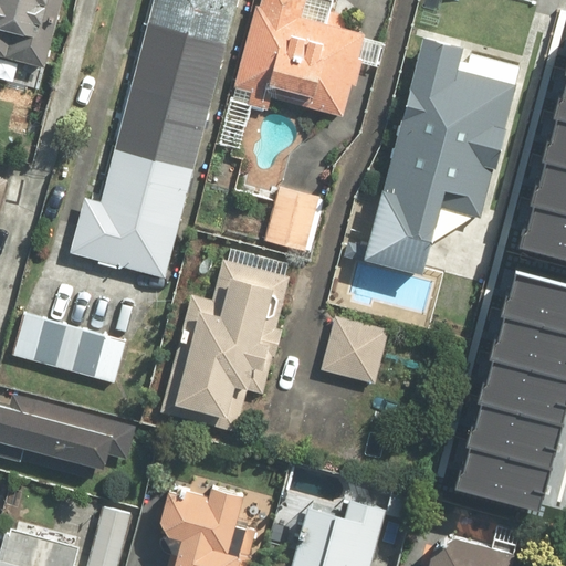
[(56,23),(61,0),(0,0),(0,65),(1,63),(33,70),(44,20),(56,23)]
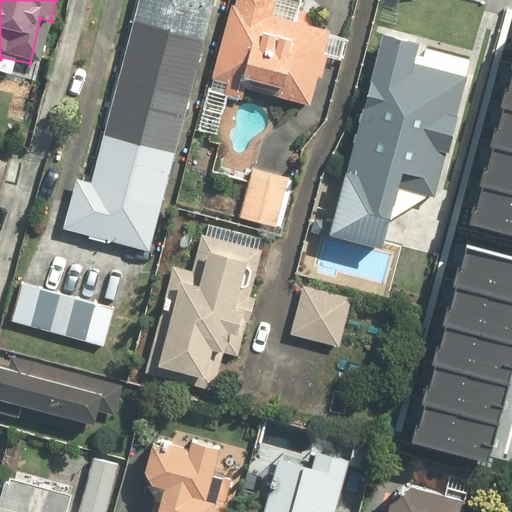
[(212,0),(135,0),(88,185),(71,180),(58,231),(148,254),(212,0)]
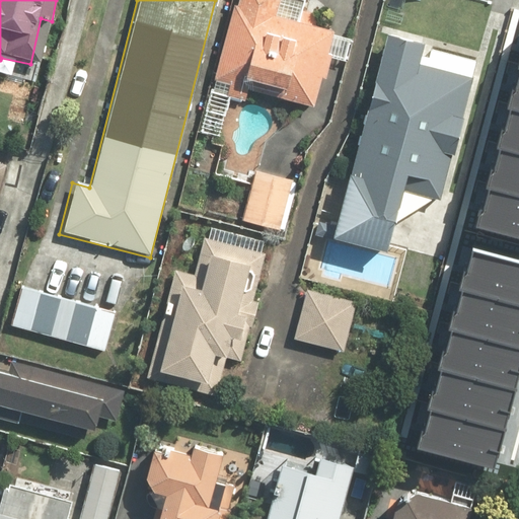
[(233,0),(212,81),(213,81),(209,96),(228,101),(241,105),(246,86),(281,95),(280,100),(312,108),(318,84),(323,86),(327,72),(343,76),(352,41),(303,27),(310,0),(233,0)]
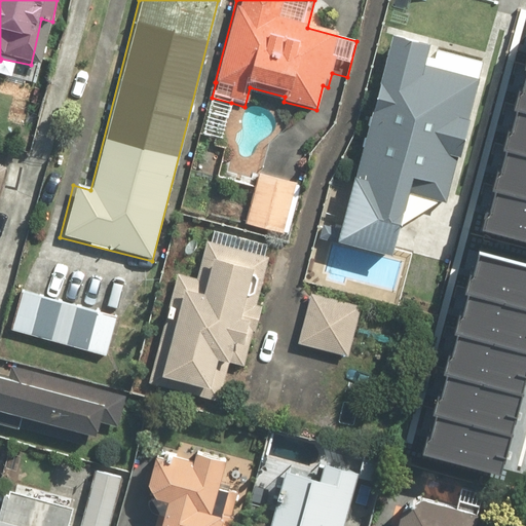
[(397,227),(442,201),(474,79),(418,65),(422,48),(387,39),(334,242),(389,257),(397,227)]
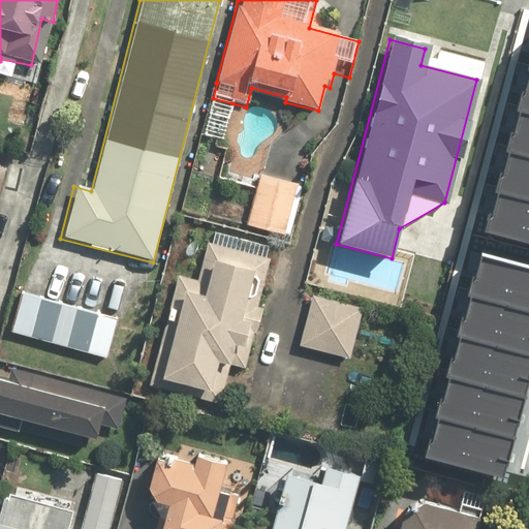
[(528,235),(528,66),(486,223),(528,235)]
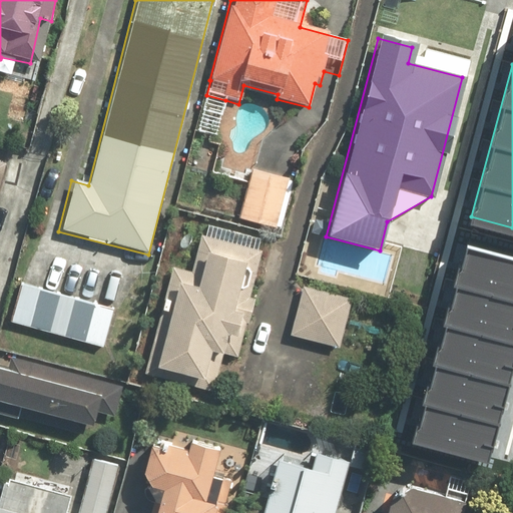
[(295,180),(250,168),(237,219),(282,231),(295,180)]
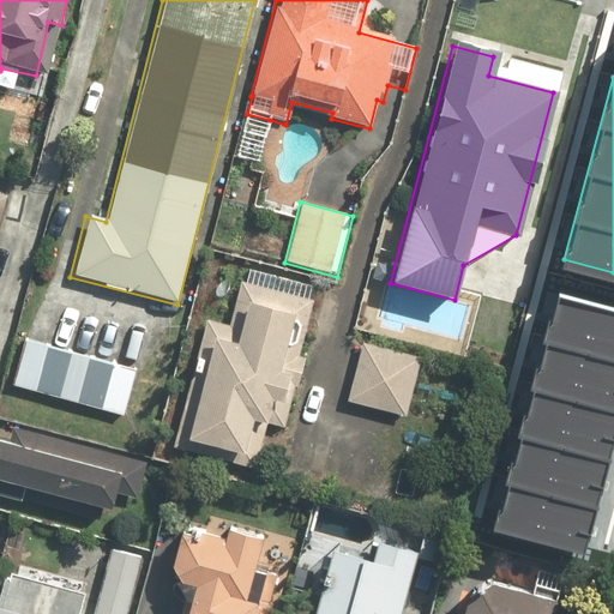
[(227,325),(206,319),(196,355),(190,354),(184,373),(197,377),(188,405),(182,404),(170,446),(256,470),(269,426),(283,429),(304,355),(296,354),(311,302),(239,282),(227,325)]
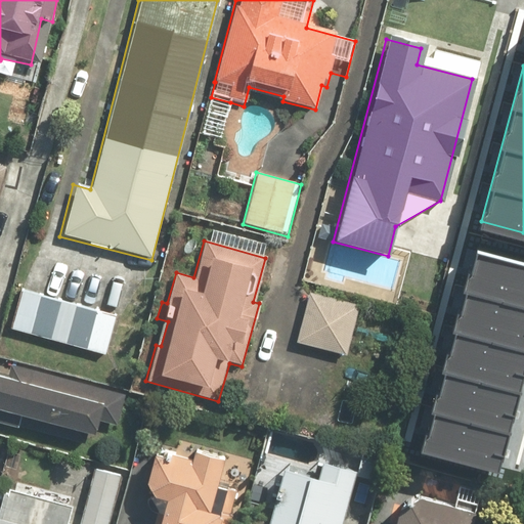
[(507,466),(523,401),(523,258),(484,247),(429,445),(507,466)]
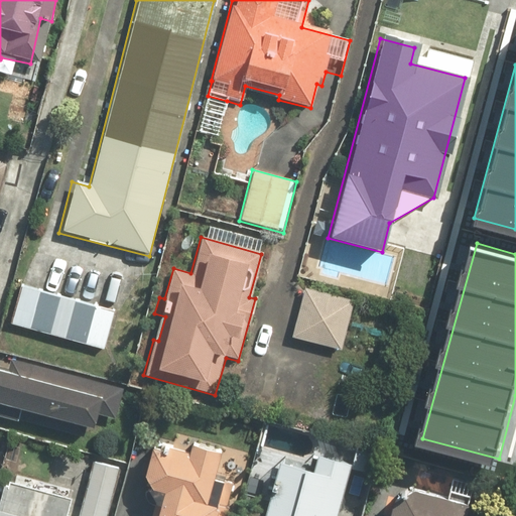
[(20,283),(9,324),(103,349),(113,308),(20,283)]
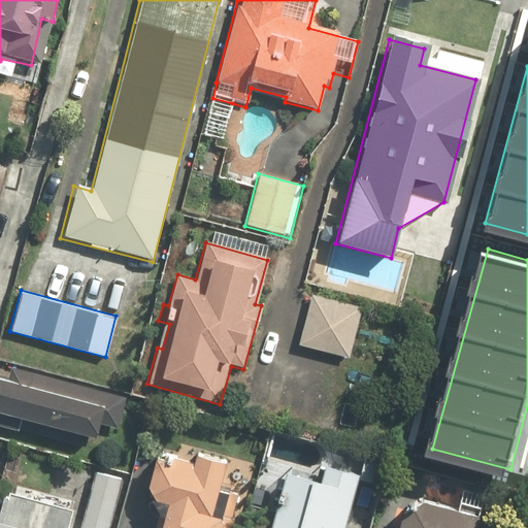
[(361,308),(309,295),(296,347),(348,360),(361,308)]
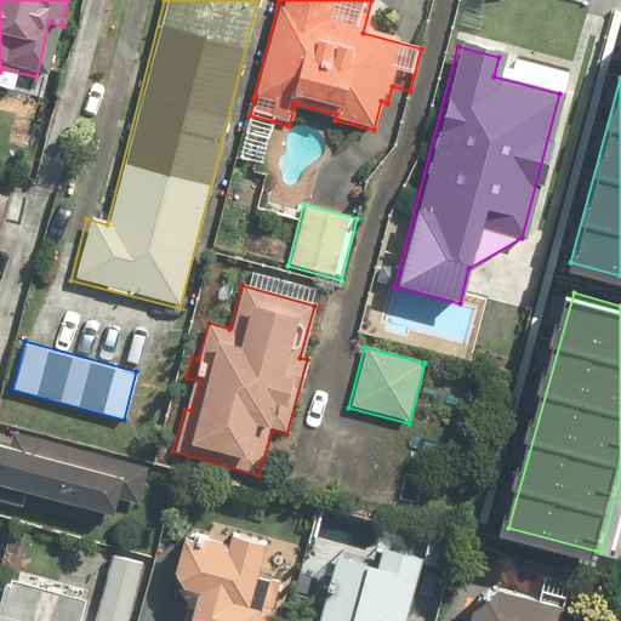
[(140,465),(12,429),(7,450),(0,448),(0,489),(109,519),(114,499),(130,503),(140,465)]
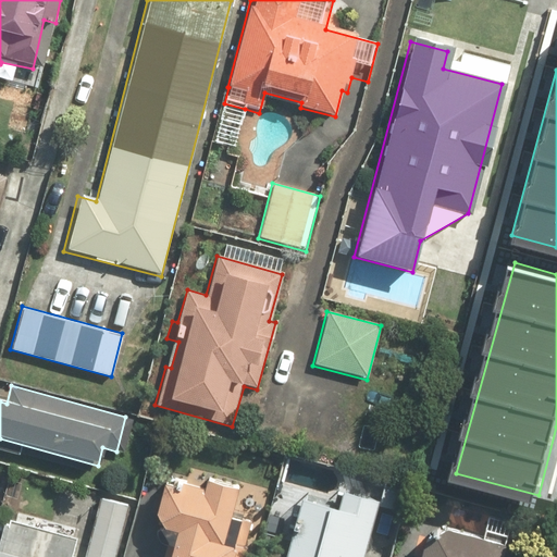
[(166,546),(169,547),(165,556),(245,556),(257,517),(231,509),(238,481),(206,471),(192,468),(188,479),(185,479),(183,479),(180,480),(177,480),(174,481),(172,482),(169,483),(166,484),(164,485),(162,487),(160,490),(158,492),(156,494),(155,496),(152,498),(151,500),(150,504),(150,506),(149,509),(149,512),(149,515),(149,518),(149,521),(150,523),(150,527),(151,529),(152,532),(155,534),(156,536),(158,539),(159,541),(161,543),(163,544),(166,546)]
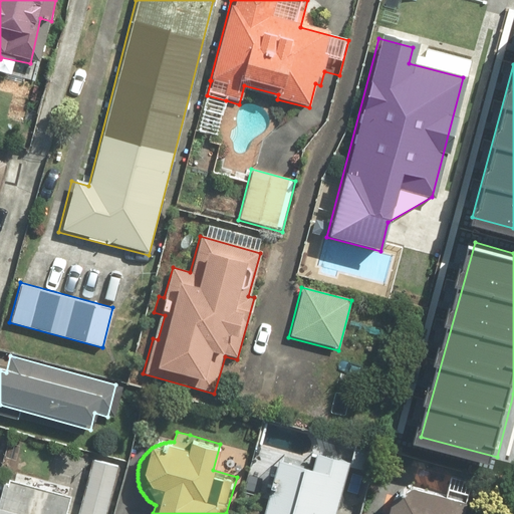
[(331,513),(344,465),(309,456),(304,475),(269,466),(256,513),(331,513)]
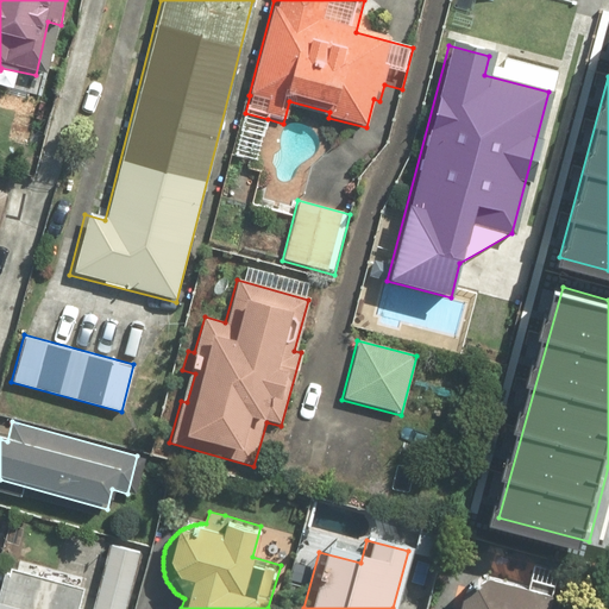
[(105,556),(90,552),(80,588),(74,608),(127,608),(143,552),(108,542),(105,556)]
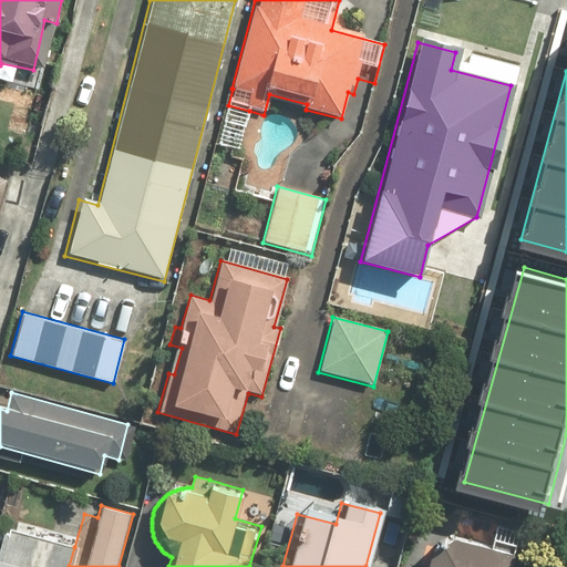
[(69,566),(74,547),(2,527),(0,533),(0,566),(69,566)]
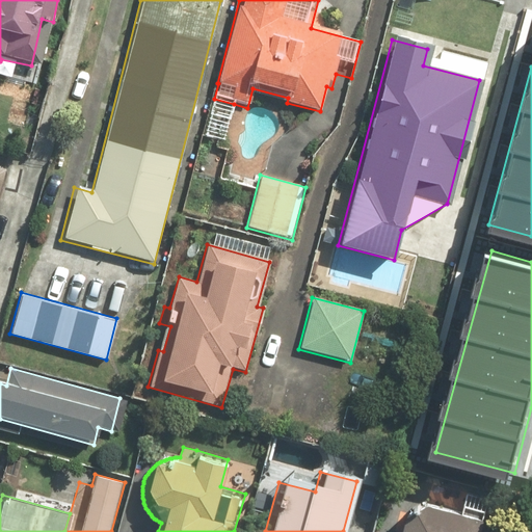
[(425,500),(399,516),(394,531),(476,531),(481,516),(458,510),(425,500)]
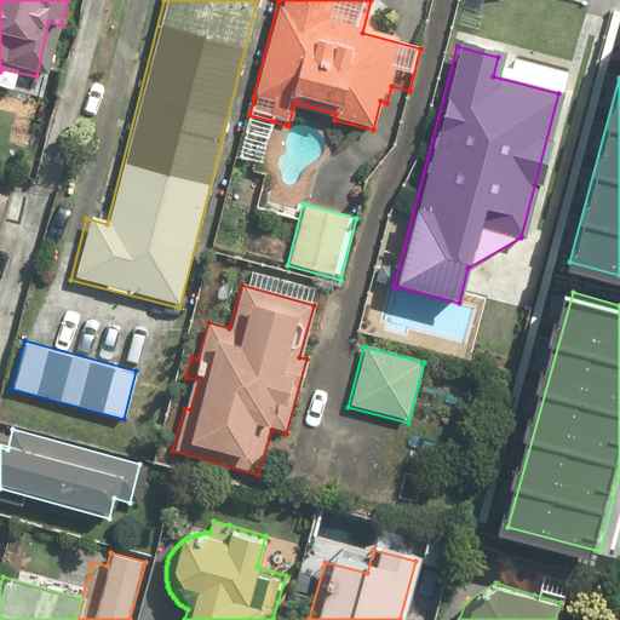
All buildings are outlined.
